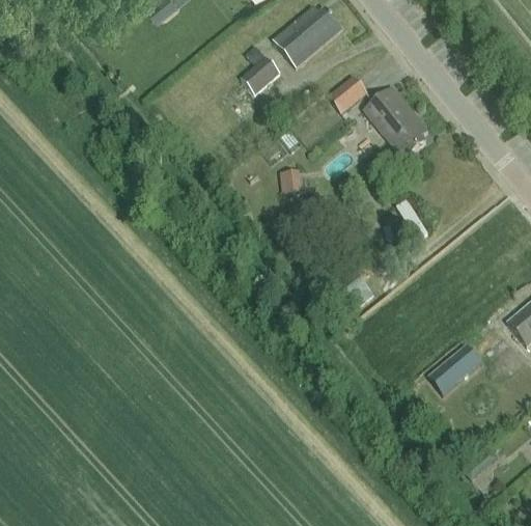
[(144,0),(159,19),(180,1),(179,0),(144,0)]
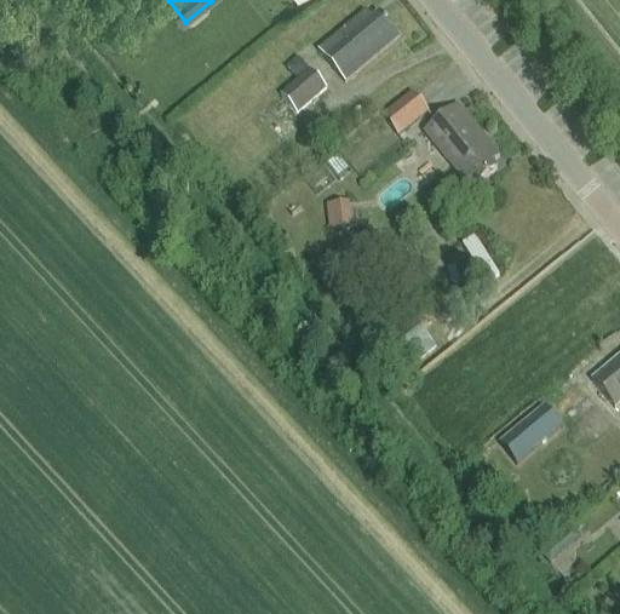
[(345,79),(400,34),(379,10),(373,15),(366,7),(319,47),(345,79)]
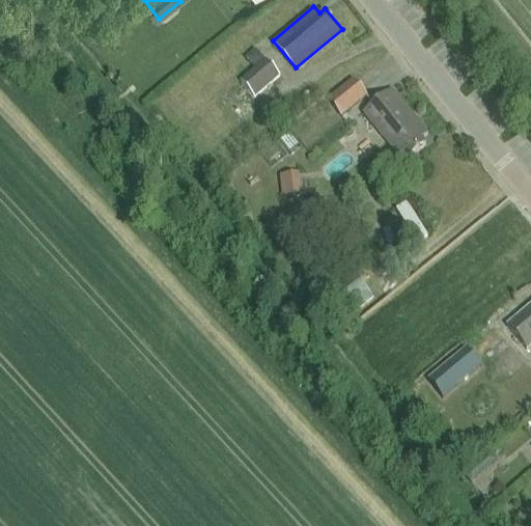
[(246,56),(254,65),(264,57),(256,48),(246,56)]
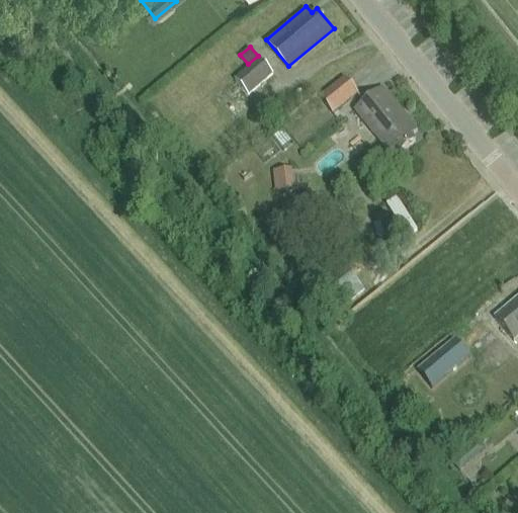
[(237,117),(256,100),(250,93),(273,73),(260,56),(217,93),(237,117)]
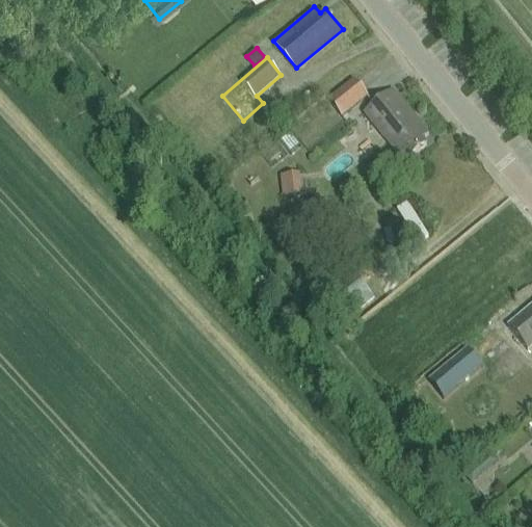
[(354,75),(323,100),(337,116),(368,91),(354,75)]
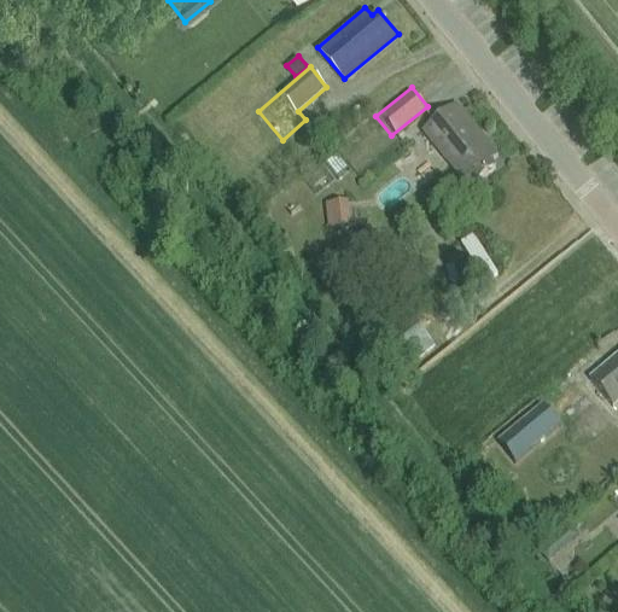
[(490,158),(497,151),(456,102),(424,128),(464,178),(471,173),(477,180),(495,164),(490,158)]
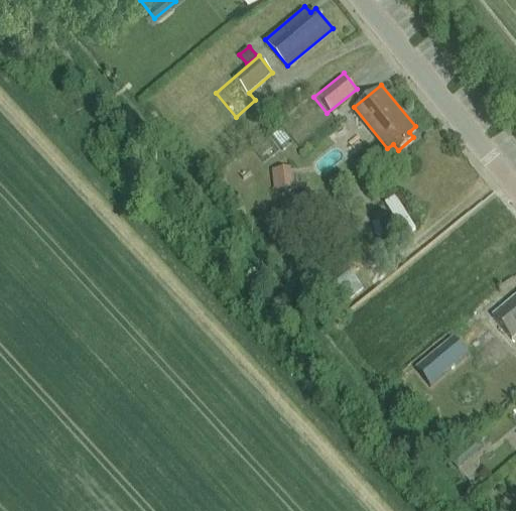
[(275,165),(276,185),(296,184),(294,163),(275,165)]
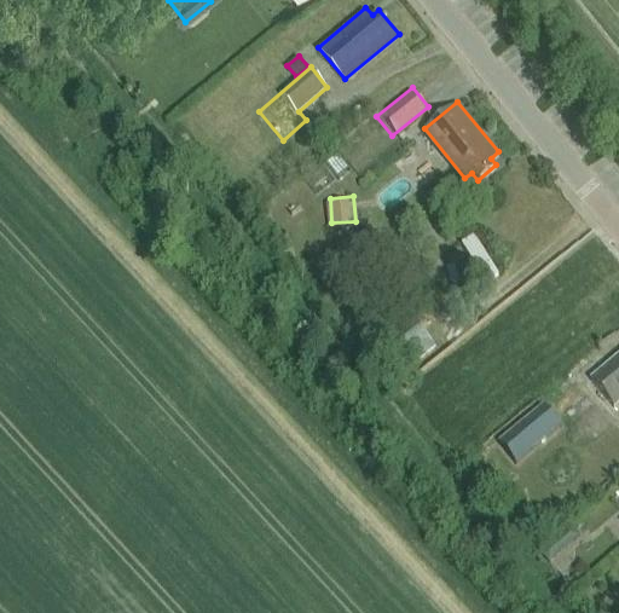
[(416,313),(377,343),(400,372),(438,342),(416,313)]
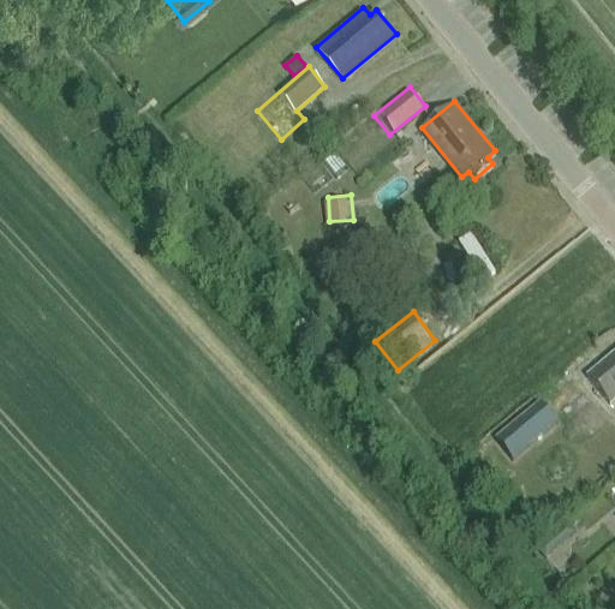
[(614,351),(587,375),(610,401),(614,396),(614,351)]
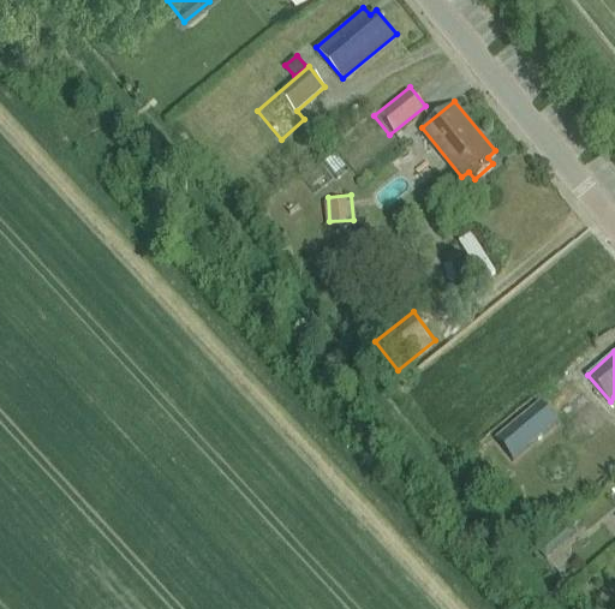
[(538,398),(493,436),(512,459),(557,421),(538,398)]
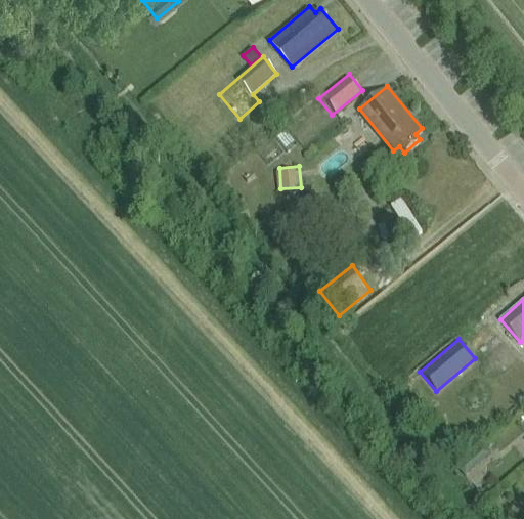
[(463,461),(457,465),(466,474),(470,470),(463,461)]
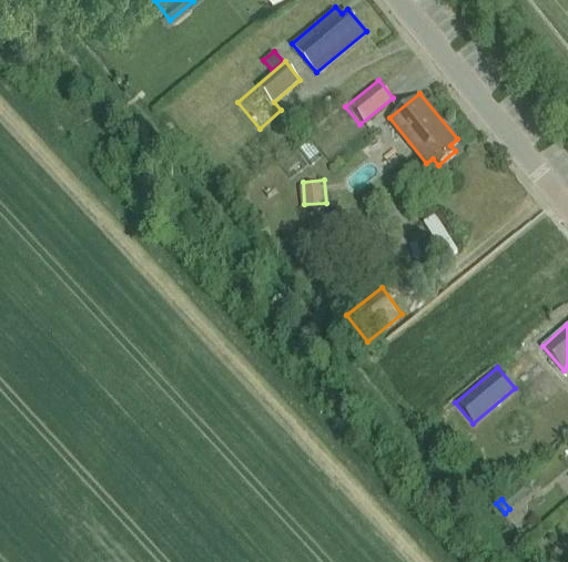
All buildings are outlined.
